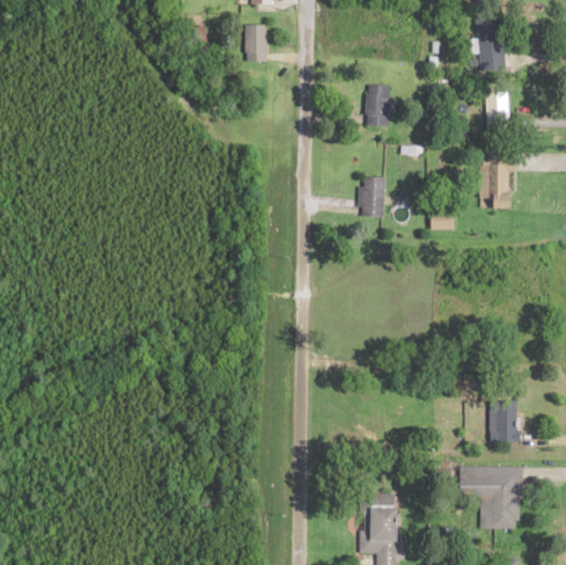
[(477,63),(499,63),(499,19),(477,19),(477,63)]
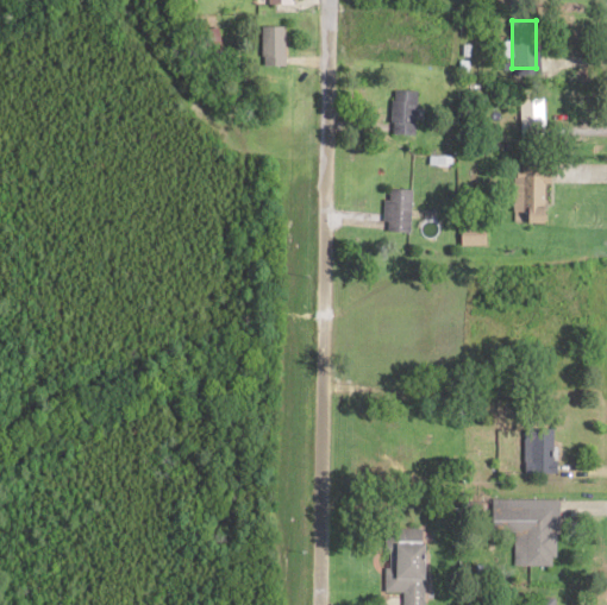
[(285,27),(261,27),(261,67),(285,67),(285,27)]
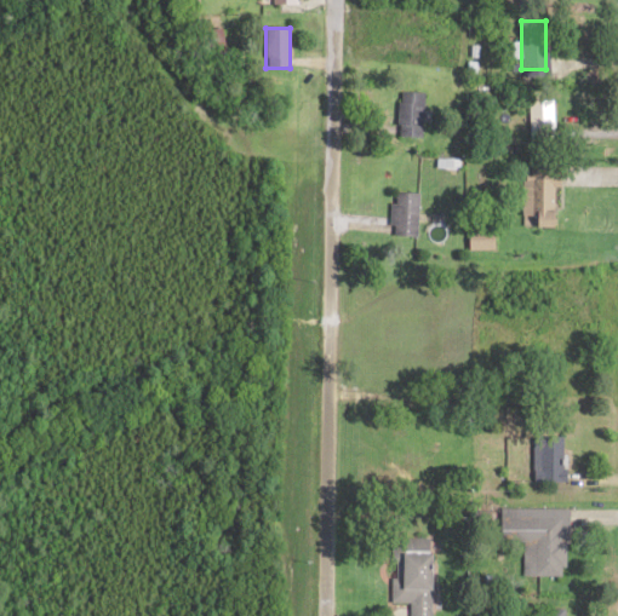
[(424,92),(399,92),(399,127),(424,127),(424,92)]
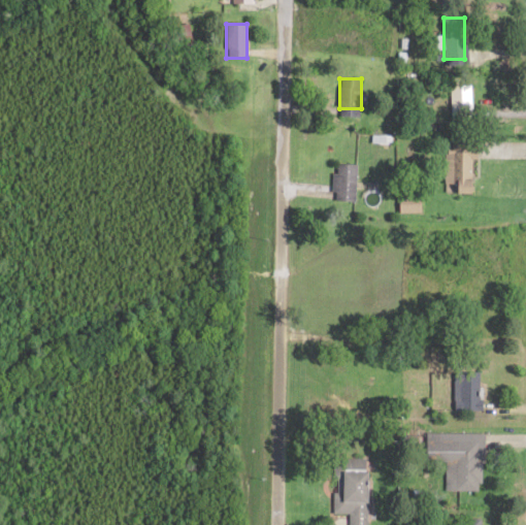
[(452,86),(452,119),(472,119),(472,86),(452,86)]
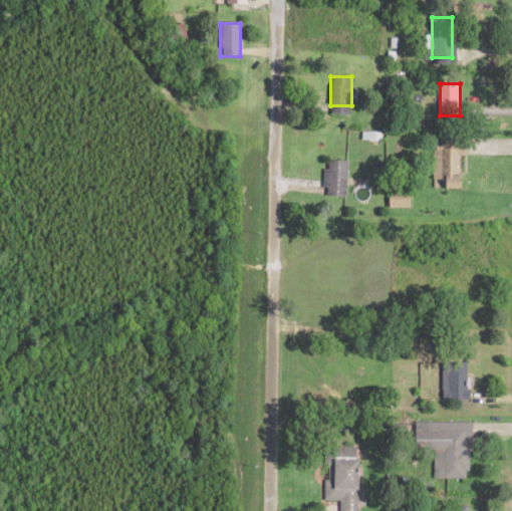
[(461,188),(462,156),(466,156),(466,145),(459,145),(459,138),(435,137),(434,187),(461,188)]
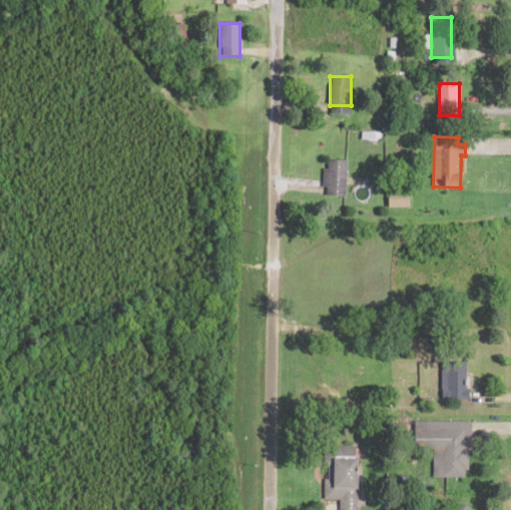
[(324,159),(324,195),(346,195),(346,159),(324,159)]
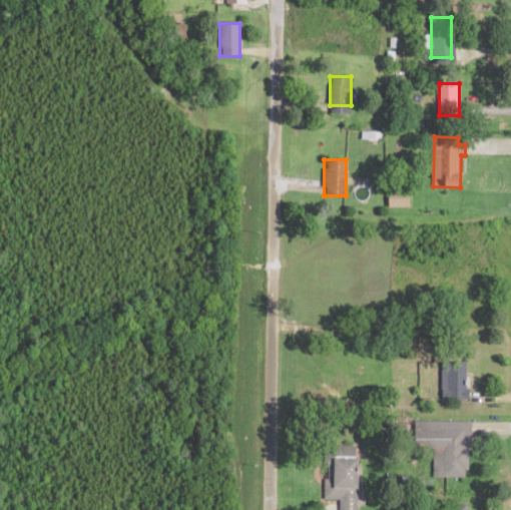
[(467,363),(443,363),(443,399),(467,399),(467,363)]
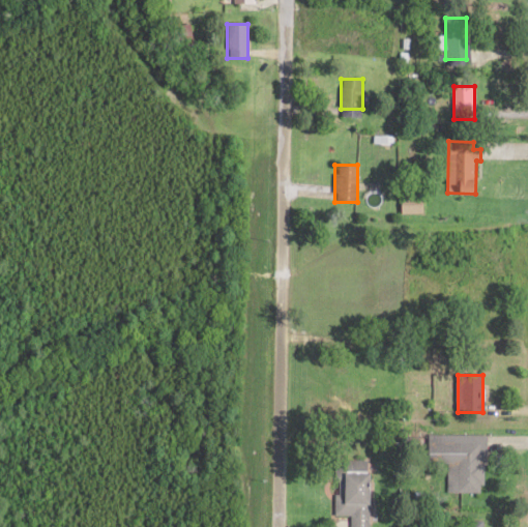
[(486,437),(429,435),(428,465),(455,466),(455,476),(467,476),(467,486),(485,486),(486,437)]
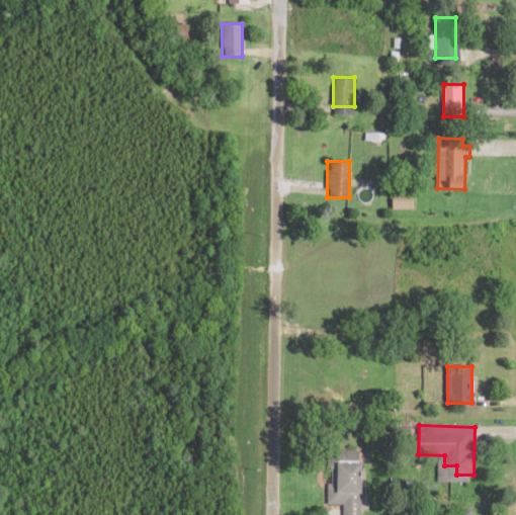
[(361,514),(363,450),(332,450),(331,505),(344,505),(344,514),(361,514)]
